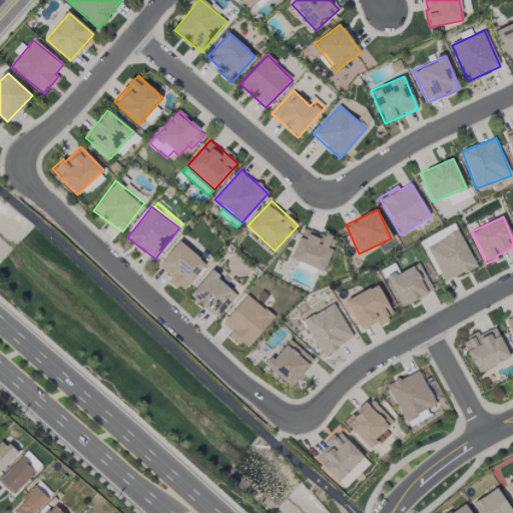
[(325,272),(333,248),(328,247),(332,238),(303,227),(292,260),(325,272)]
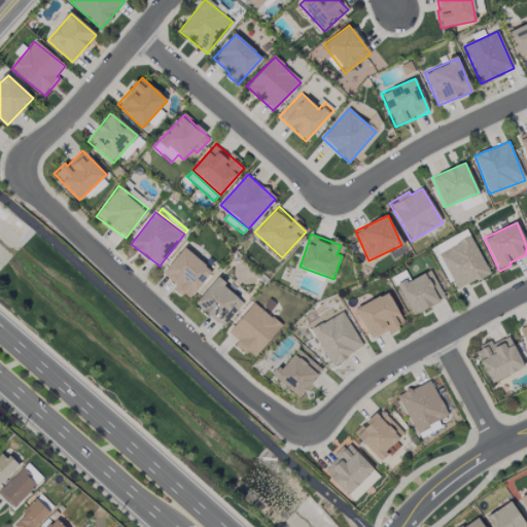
[(438,253),(457,290),(489,274),(471,237),(438,253)]
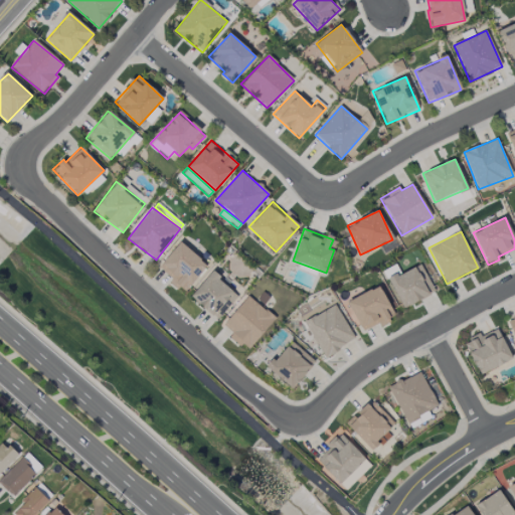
[(158,267),(172,279),(170,281),(184,293),(207,266),(180,241),(158,267)]
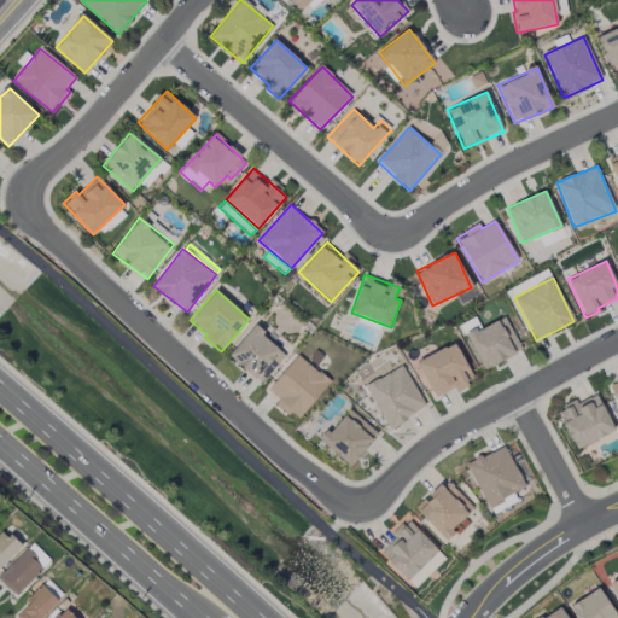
[(466,334),(482,369),(522,351),(506,316),(466,334)]
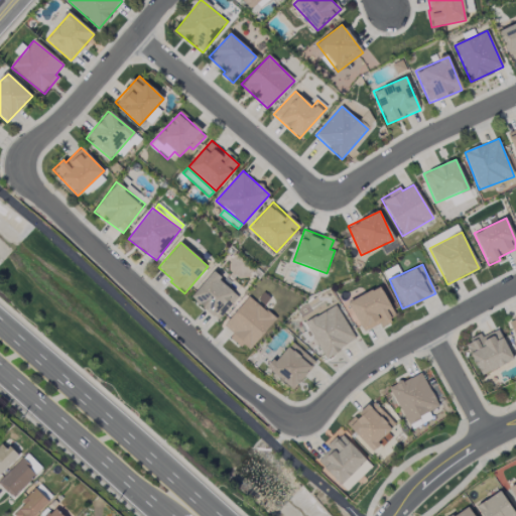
[(239,297),(213,273),(190,296),(217,320),(239,297)]
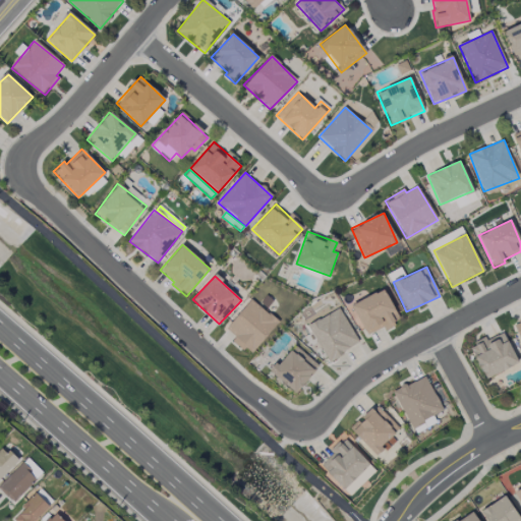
[(351,304),(366,336),(384,328),(385,329),(400,322),(384,289),(351,304)]
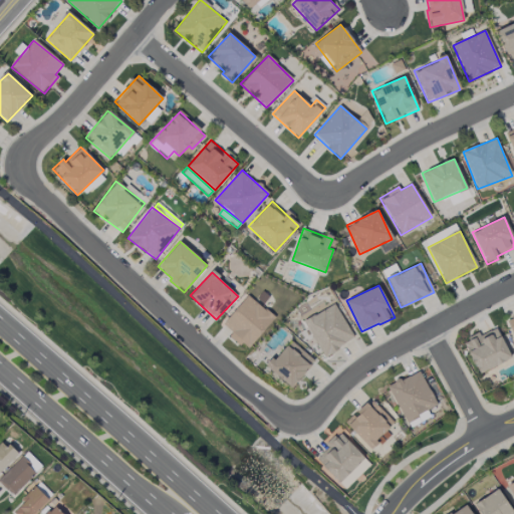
[(247,350),(274,317),(247,294),(223,325),(232,332),(230,335),(247,350)]
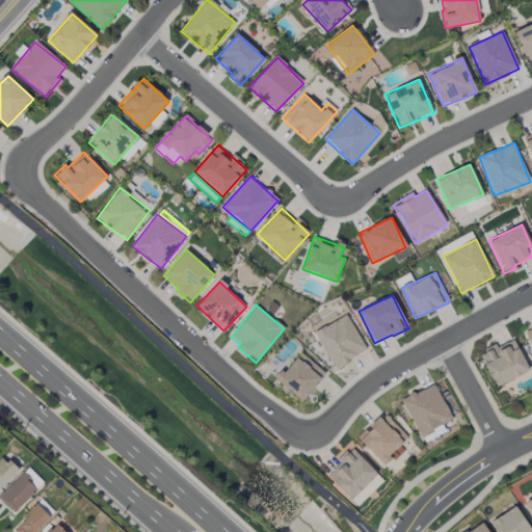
[(336,369),(367,350),(345,314),(314,334),(336,369)]
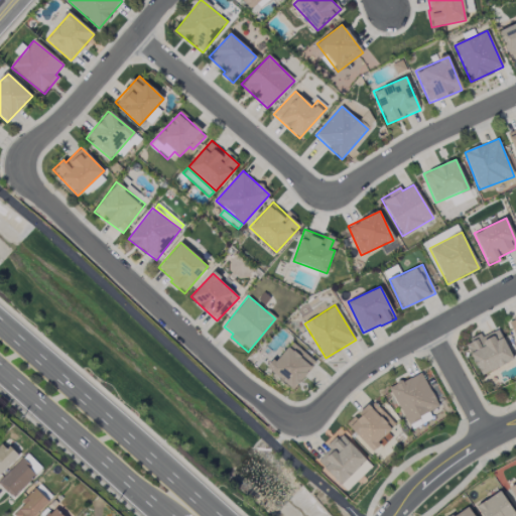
[(479,375),(512,361),(499,329),(466,342),(479,375)]
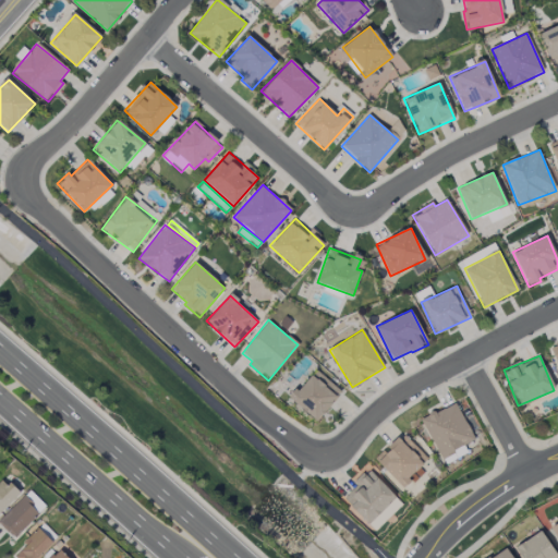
[(290,398),(315,421),(341,392),(315,370),(290,398)]
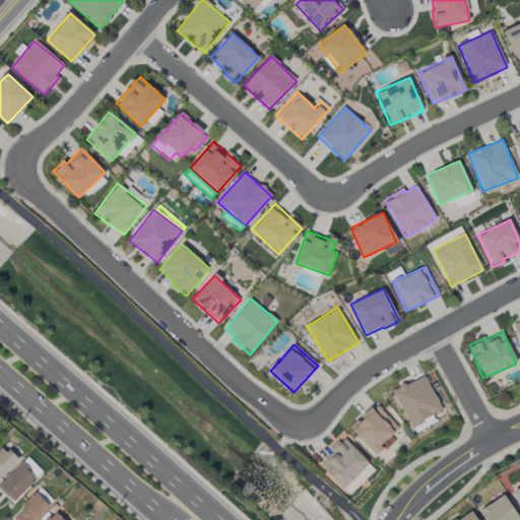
[(409,427),(442,411),(426,375),(393,390),(409,427)]
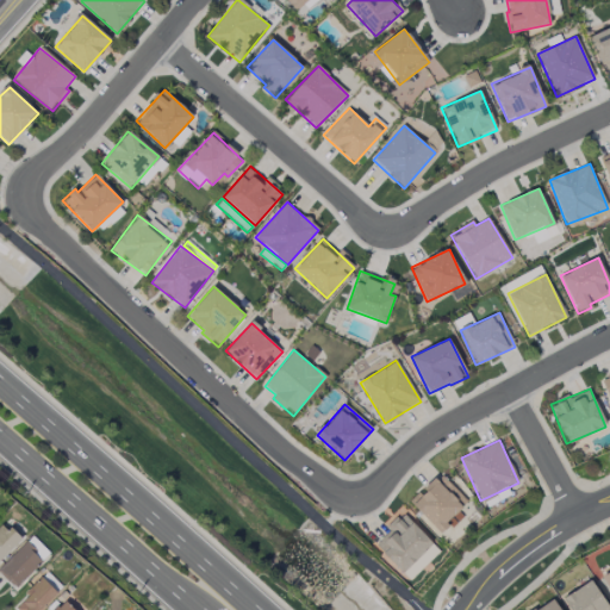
[(440,534),(452,523),(454,527),(464,517),(459,511),(467,502),(440,473),(410,502),(440,534)]
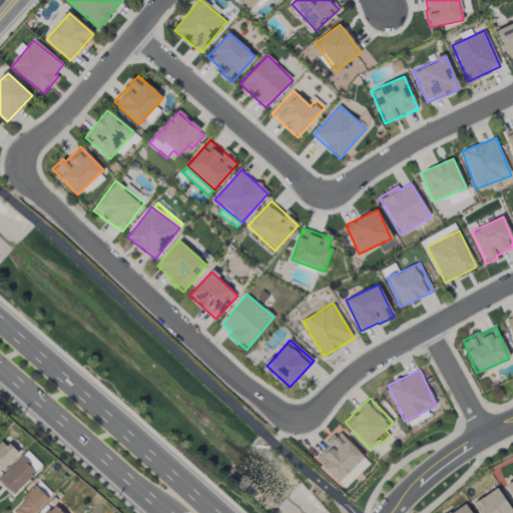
[(314,458),(339,482),(363,456),(339,432),(314,458)]
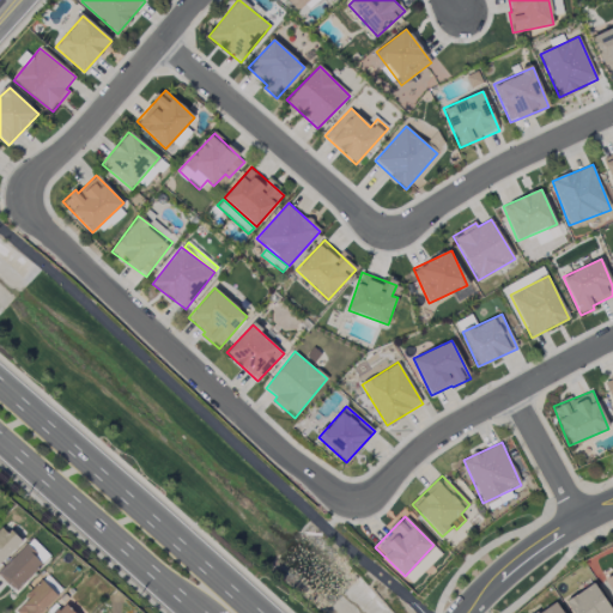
[(5,527),(0,530),(0,562),(20,542),(5,527)]
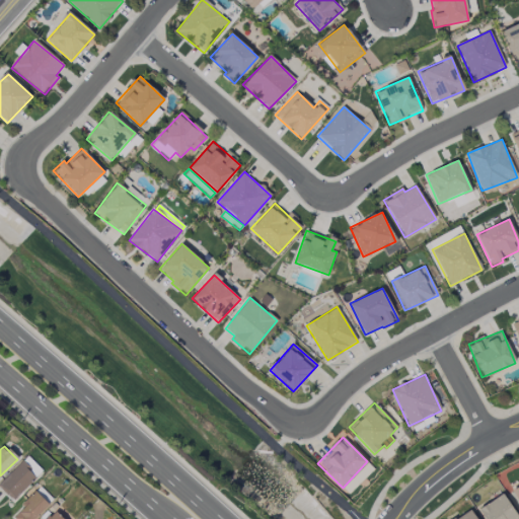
[(0,482),(0,487),(12,501),(38,477),(22,461),(0,482)]
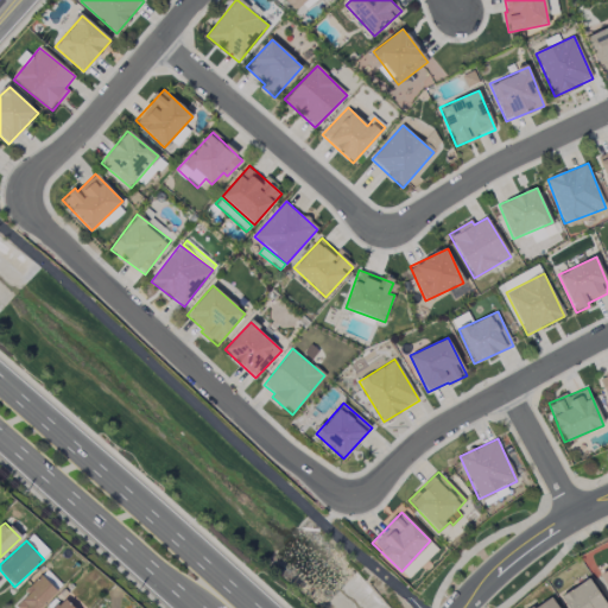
[(39,607),(57,590),(42,576),(14,605),(17,607),(39,607)]
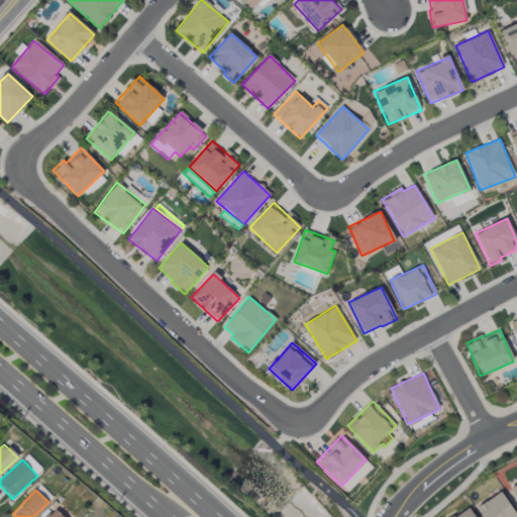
[(482,516),(516,516),(502,493),(477,507),(482,516)]
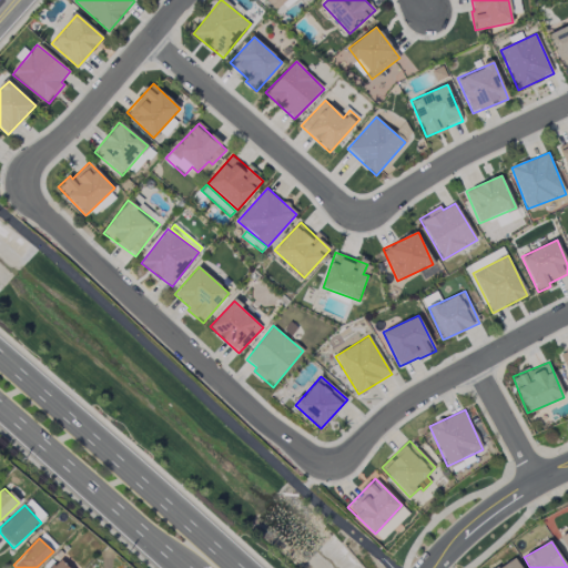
[(521,567),(517,558),(497,567),(521,567)]
